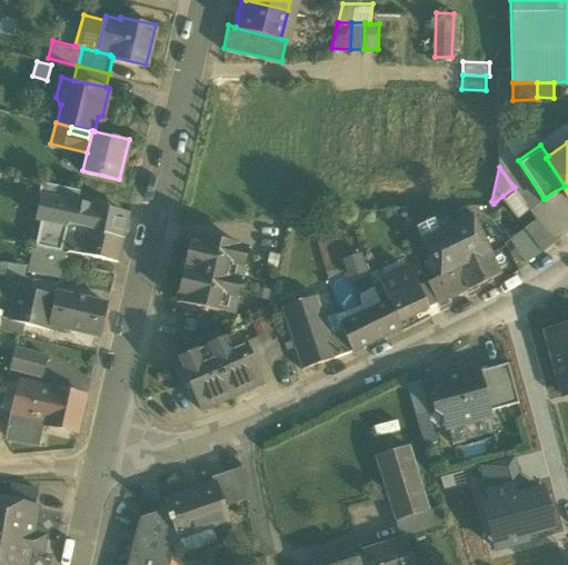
[(39,194),(43,195),(46,195),(47,195),(79,200),(81,188),(42,179),(39,194)]
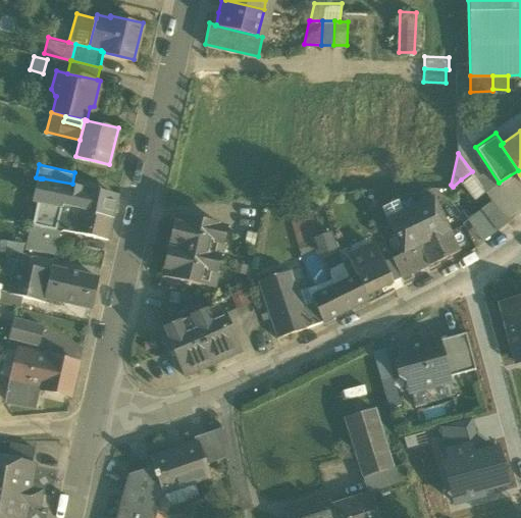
[(486,190),(472,171),(461,179),(475,198),(486,190)]
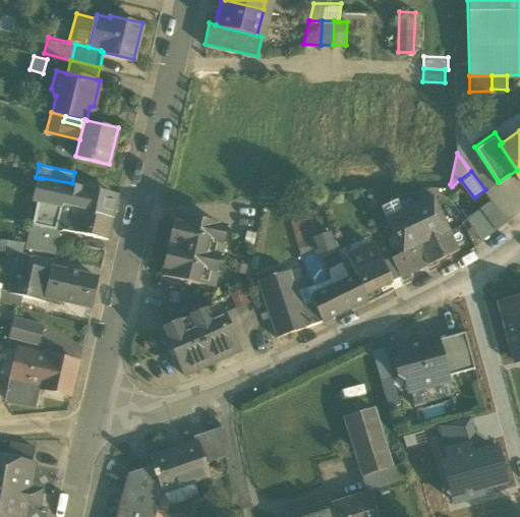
[(117,194),(72,183),(43,178),(42,178),(40,178),(36,196),(38,197),(32,222),(38,224),(56,227),(61,205),(93,209),(93,212),(113,216),(117,194)]
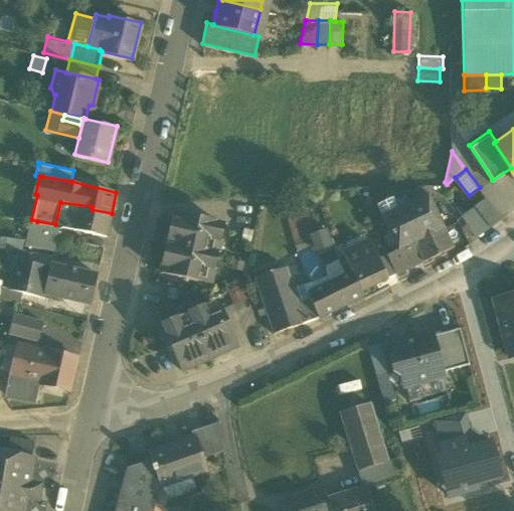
[(395,241),(398,248),(444,226),(429,193),(393,209),(388,199),(377,203),(395,241)]
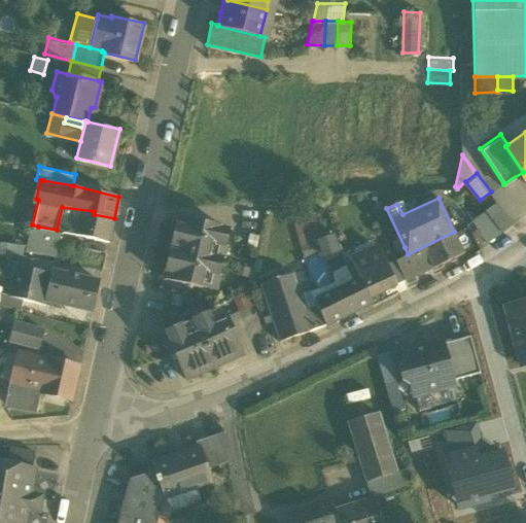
[(472,218),(489,241),(514,222),(498,200),(472,218)]
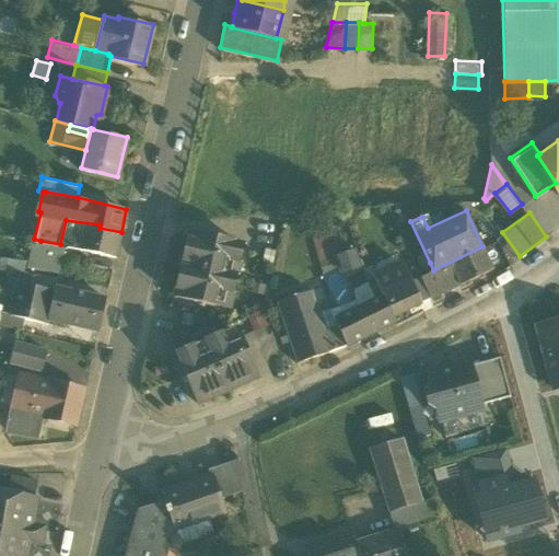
[(116,256),(121,232),(100,228),(100,224),(66,220),(60,244),(41,241),(36,266),(59,271),(65,247),(68,245),(116,256)]
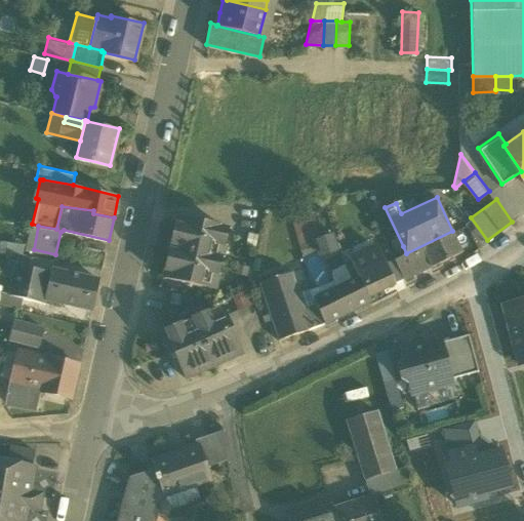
[(171,242),(170,245),(214,255),(216,245),(224,243),(228,228),(177,215),(176,223),(175,223),(171,242)]
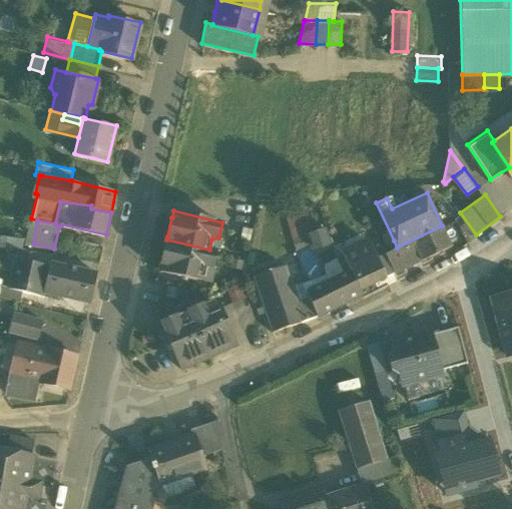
[(37,220),(31,218),(30,218),(24,242),(33,243),(37,220)]
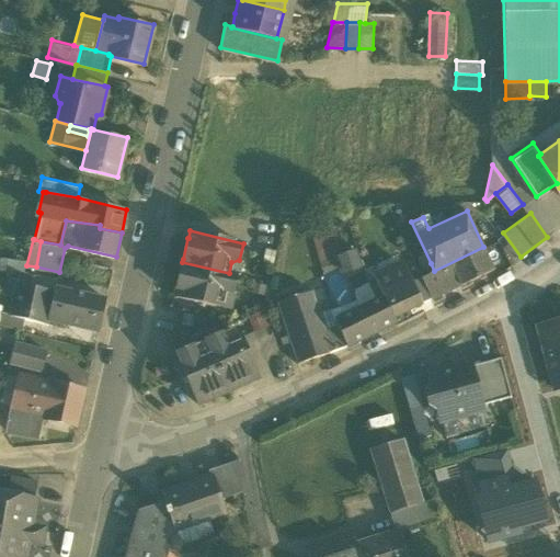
[(364,264),(357,246),(336,253),(344,272),(364,264)]
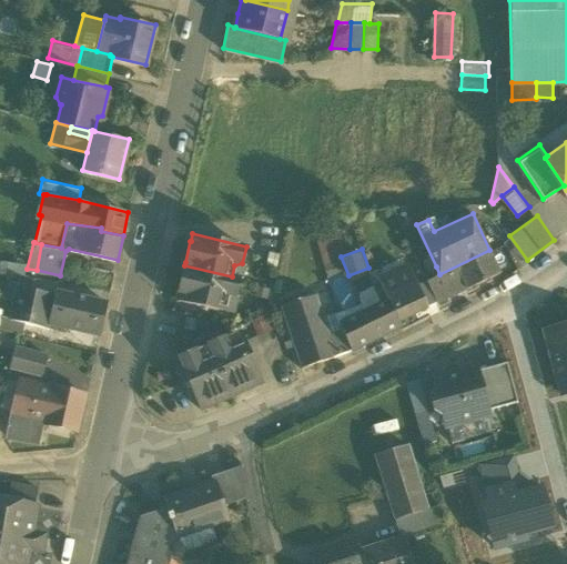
[(499,271),(489,250),(439,274),(427,280),(437,300),(499,271)]
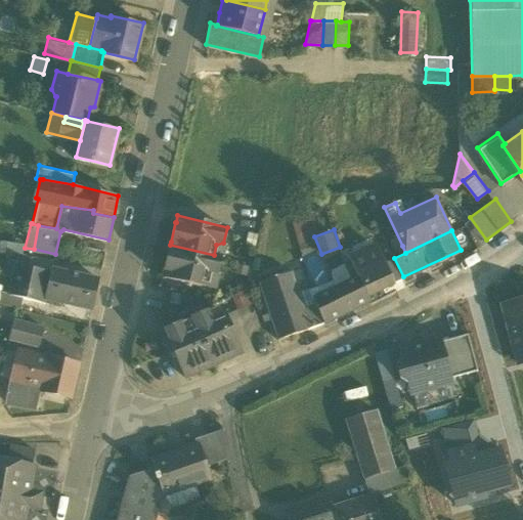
[(0,250),(18,253),(23,253),(25,242),(0,237),(0,250)]
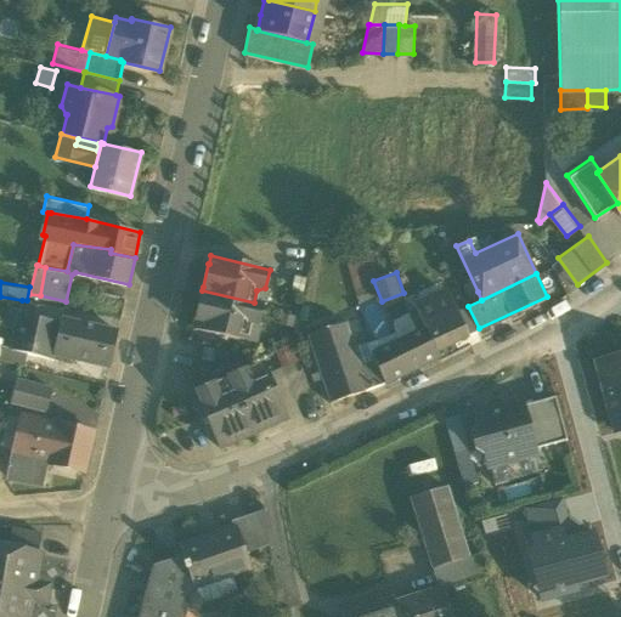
[(459,286),(447,292),(456,311),(468,305),(459,286)]
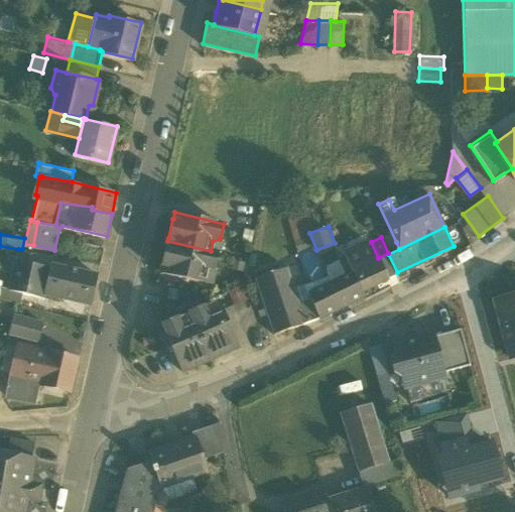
[(217,252),(211,251),(167,241),(167,244),(166,244),(162,264),(161,270),(205,280),(207,270),(214,267),(217,252)]
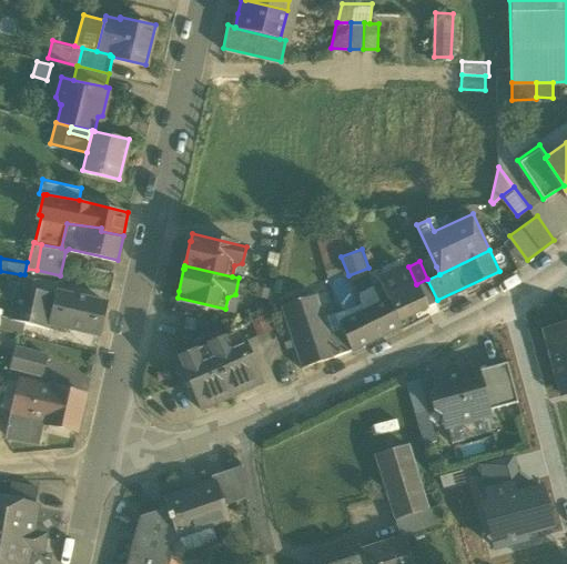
[(380,280),(388,299),(390,298),(398,318),(426,305),(416,284),(408,267),(380,280)]
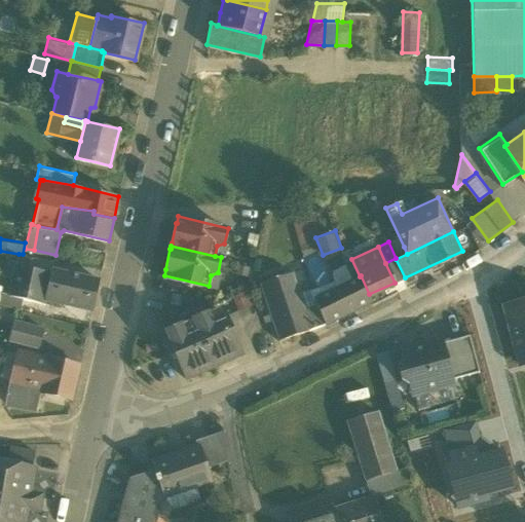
[(16,264),(29,267),(32,256),(23,254),(19,254),(17,259),(16,264)]
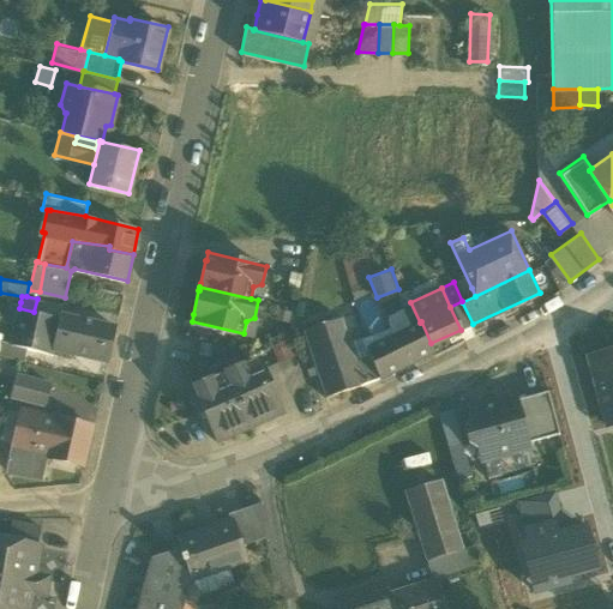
[(62,302),(37,299),(34,312),(59,317),(60,312),(62,302)]
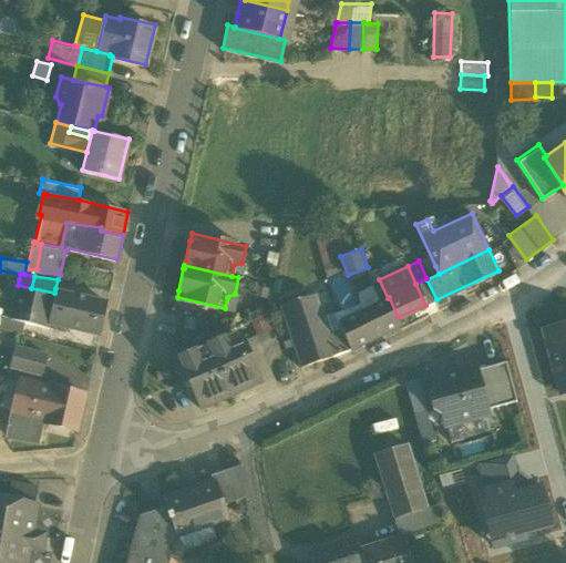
[(3,296),(14,297),(18,285),(19,279),(7,277),(3,296)]
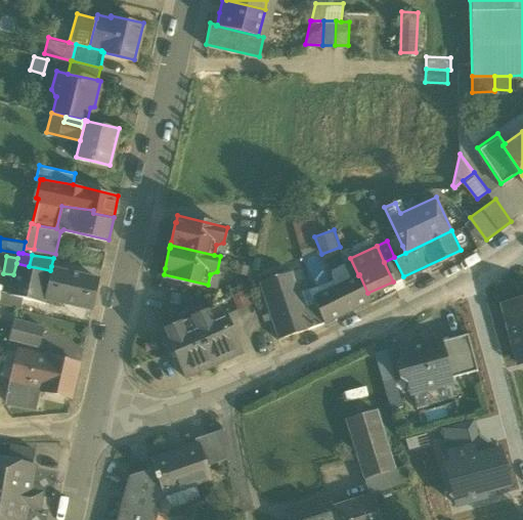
[(384,262),(393,282),(403,276),(394,258),(394,257),(384,262)]
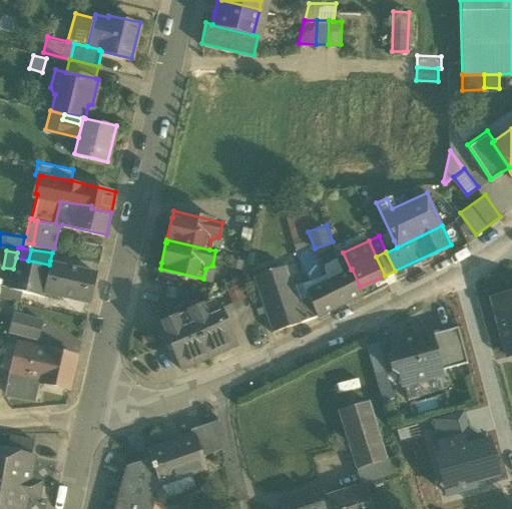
[(343,252),(338,255),(338,256),(344,273),(351,270),(343,252)]
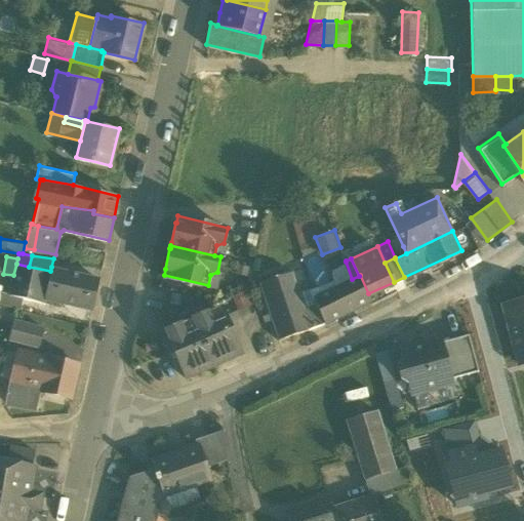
[(333,279),(336,286),(352,279),(346,262),(332,268),(333,279)]
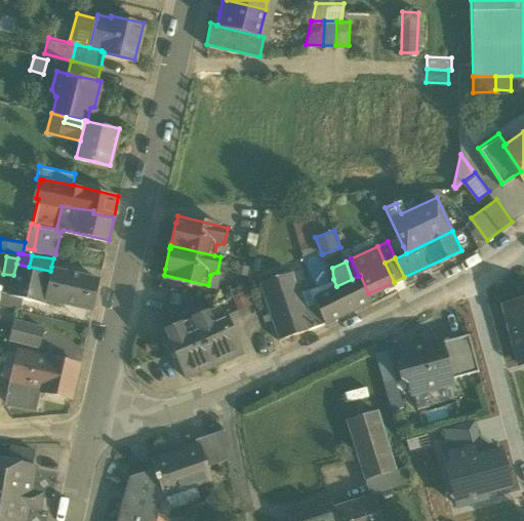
[(46,297),(92,308),(99,277),(51,267),(50,271),(29,267),(16,264),(13,275),(9,293),(23,296),(45,302),(46,297)]
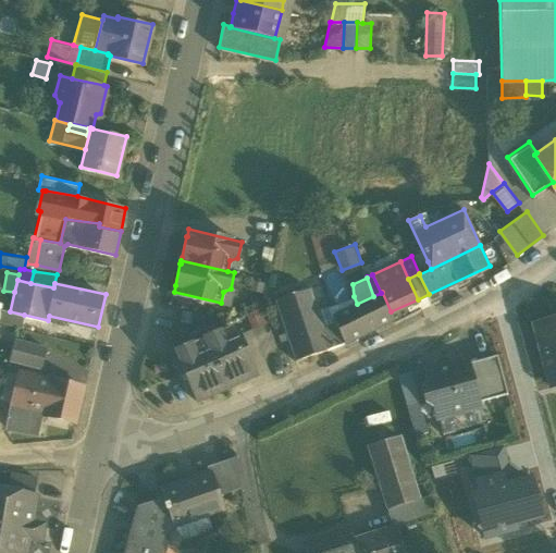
[(330,347),(345,342),(334,321),(323,327),(317,308),(310,286),(275,298),(296,358),(330,347)]
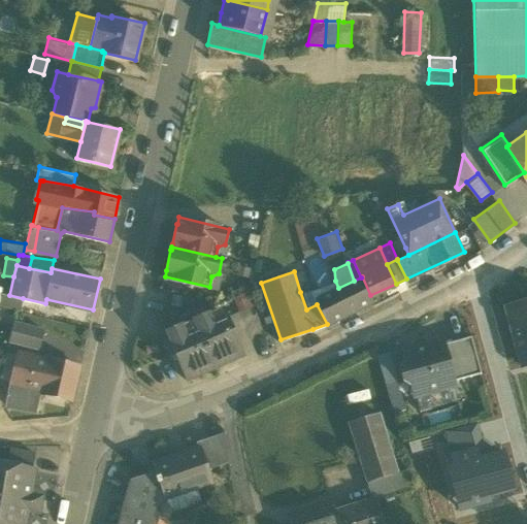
[(373,301),(370,295),(362,276),(361,277),(354,281),(338,288),(315,299),(317,304),(327,324),(373,301)]
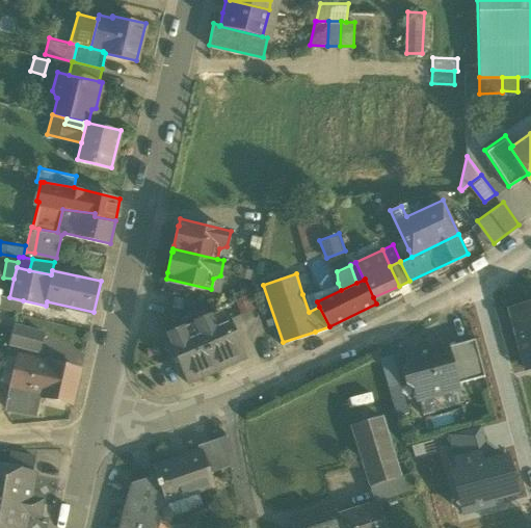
[(341,290),(338,283),(313,292),(317,301),(341,290)]
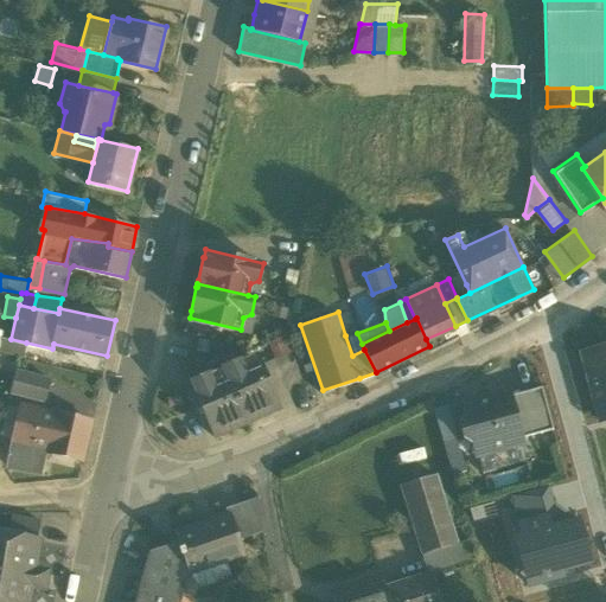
[(362,344),(357,333),(357,332),(345,335),(352,356),(364,350),(362,344)]
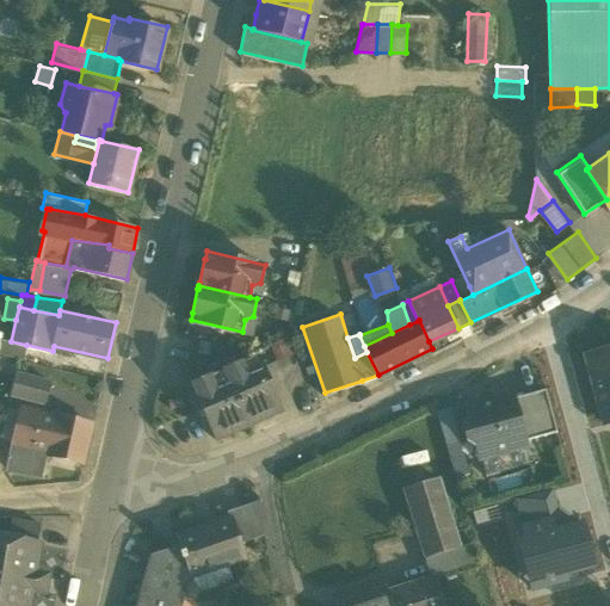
[(291,353),(283,335),(270,341),(277,359),(291,353)]
